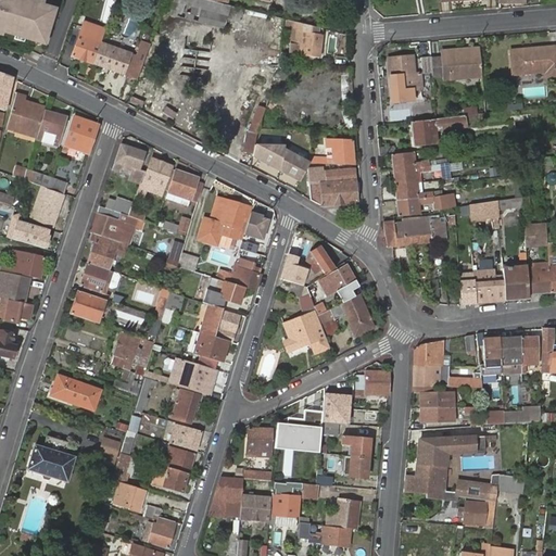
[(0,0),(0,36),(7,38),(16,40),(37,47),(50,7),(39,4),(30,1),(25,0),(0,0)]
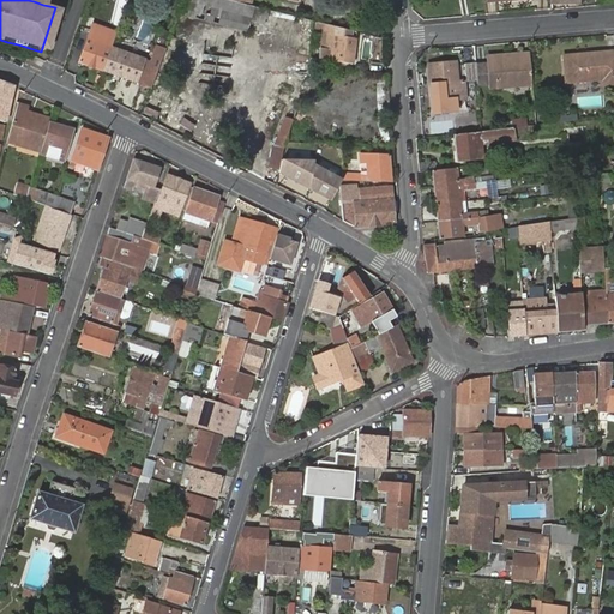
[(229,0),(184,0),(179,12),(247,30),(251,17),(254,18),(256,6),(251,5),(229,0)]
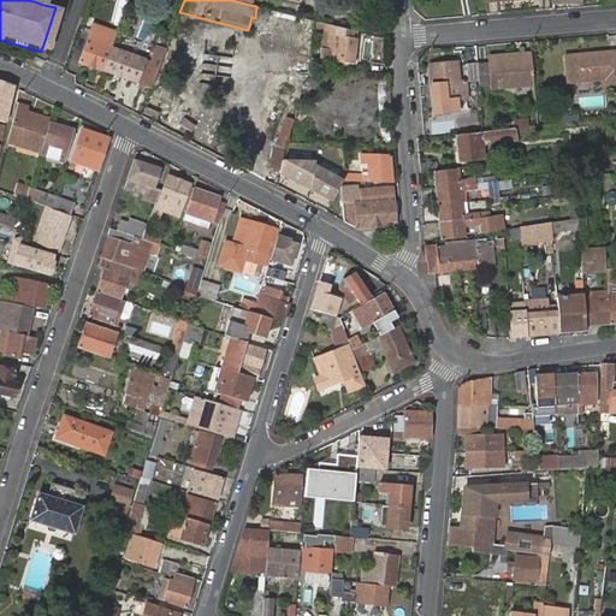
[(265,22),(268,10),(256,6),(255,18),(265,22)]
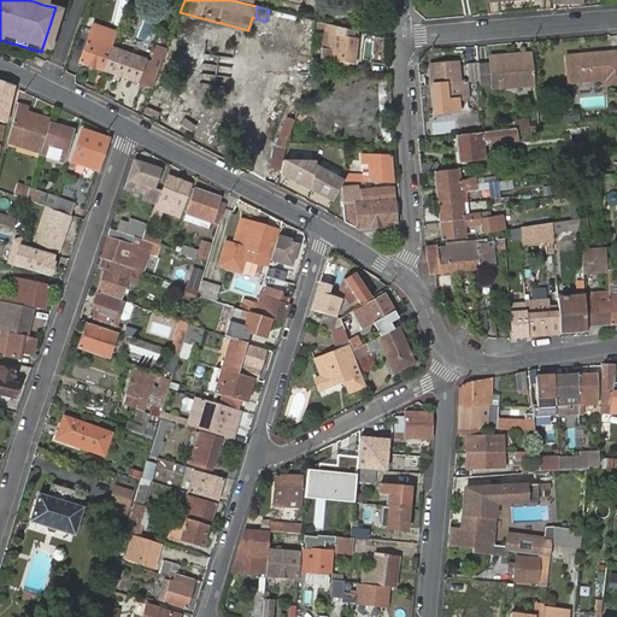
[(111,48),(115,41),(90,33),(80,64),(103,72),(111,48)]
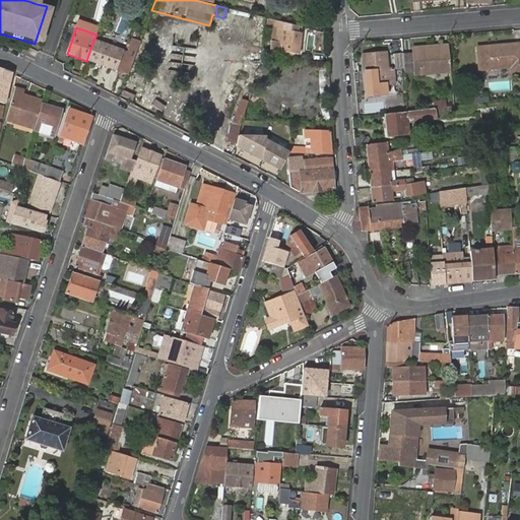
[(281,35),(280,42),(270,41),(269,50),(299,54),(301,33),(272,28),(271,33),(281,35)]
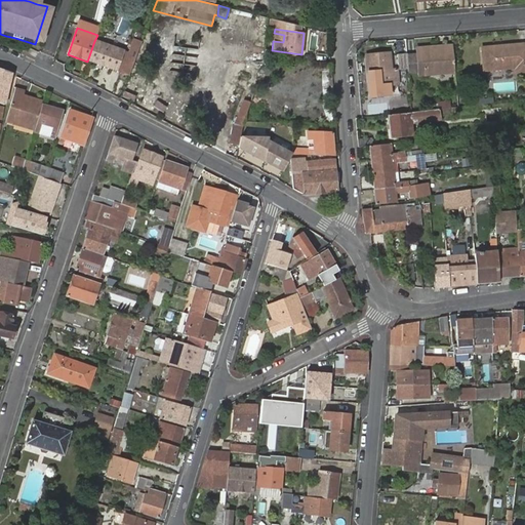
[(121,74),(129,76),(142,42),(133,40),(121,74)]
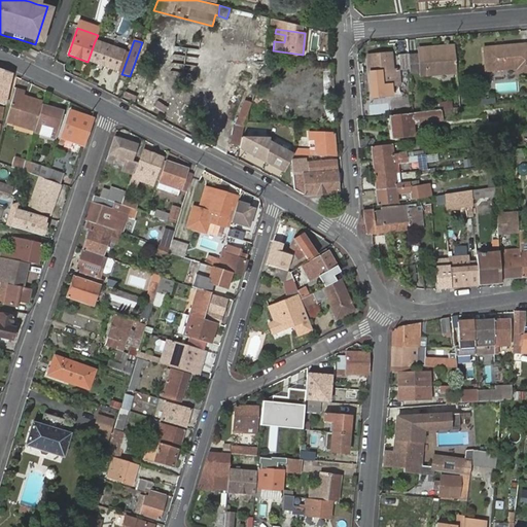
[(124,53),(95,41),(88,62),(117,72),(124,53)]
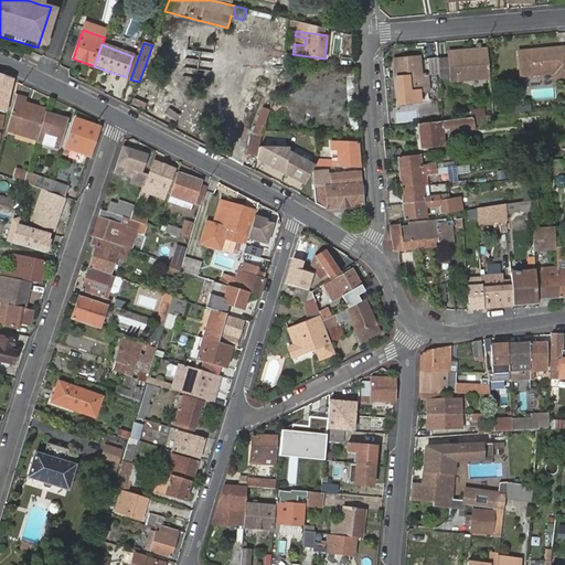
[(564,48),(520,52),(522,75),(557,72),(557,75),(564,74),(564,48)]
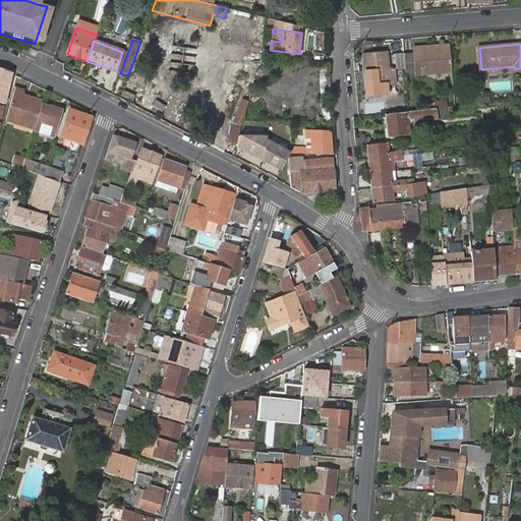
[(415,75),(451,73),(449,46),(442,46),(442,50),(414,52),(415,75)]
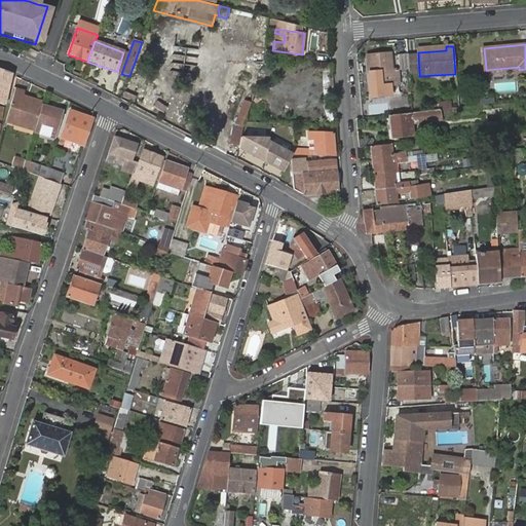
[(374,72),(368,72),(371,98),(390,96),(389,85),(399,85),(397,70),(388,71),(386,54),(366,55),(368,66),(373,66),(374,72)]
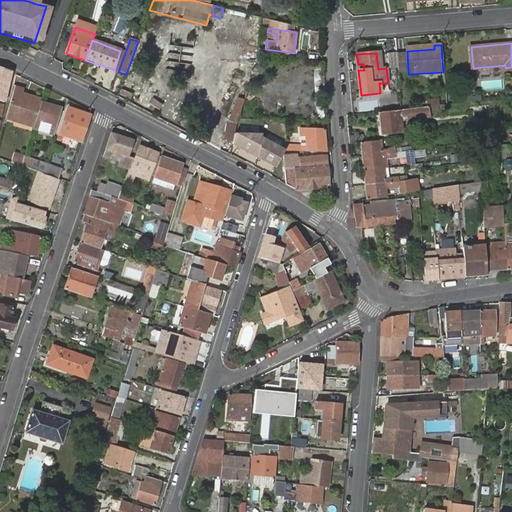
[(0,85),(1,86),(7,88),(11,73),(0,69),(0,85)]
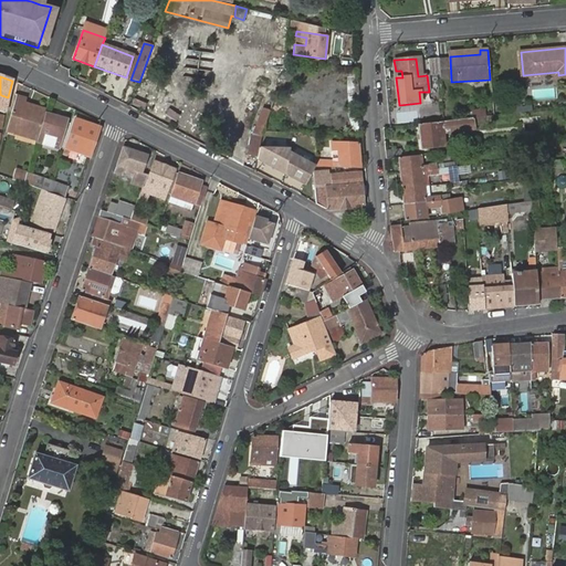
[(17,97),(6,134),(35,143),(44,112),(28,106),(27,109),(27,108),(22,107),(24,100),(17,97)]
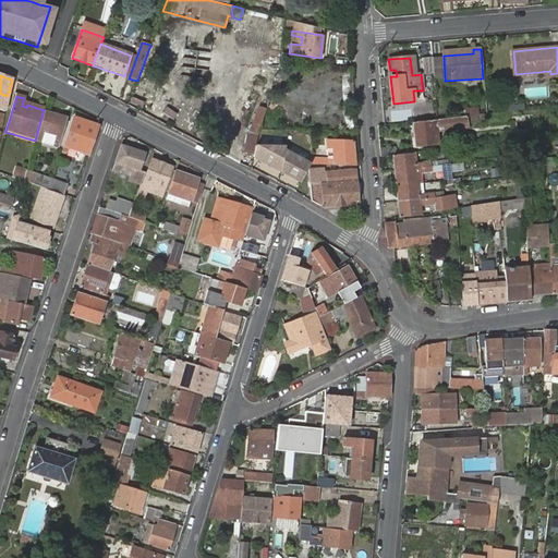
[(463,120),(476,120),(476,106),(463,106),(463,120)]
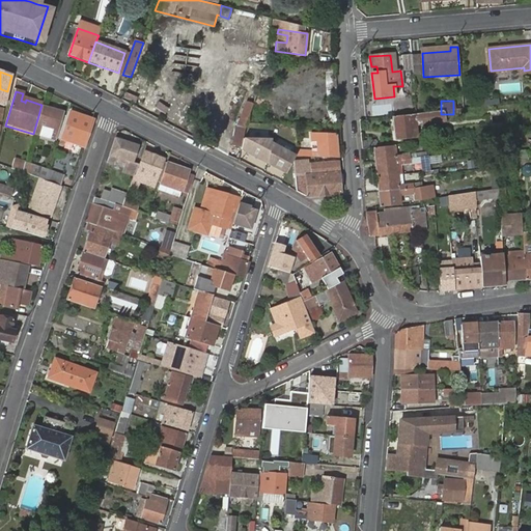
[(44,107),(36,130),(56,135),(62,112),(44,107)]
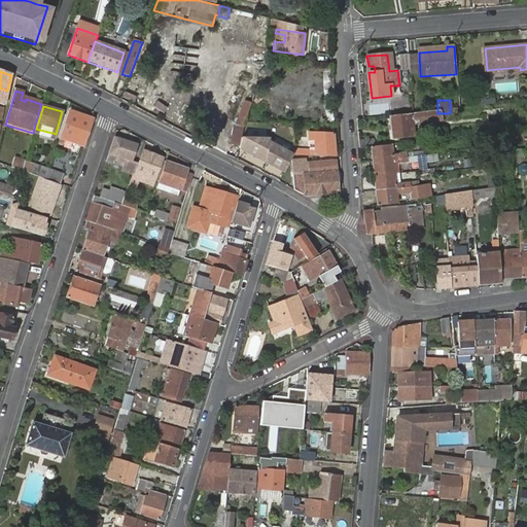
[(82,145),(92,119),(69,111),(59,142),(63,143),(64,139),(82,145)]
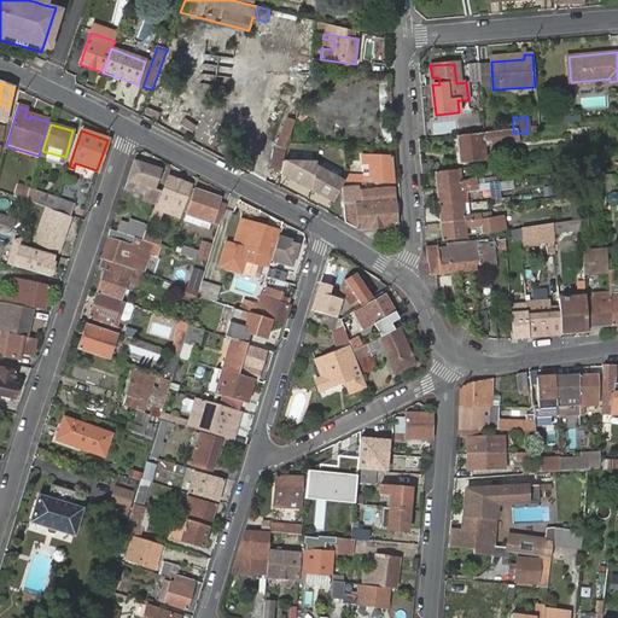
[(491,139),(490,132),(484,133),(456,135),(459,163),(484,161),(482,140),(491,139)]
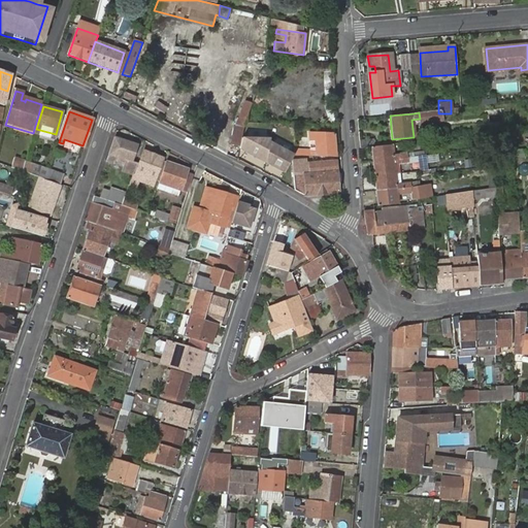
[(298,150),(298,155),(310,156),(310,154),(335,155),(333,134),(312,133),(311,150),(298,150)]
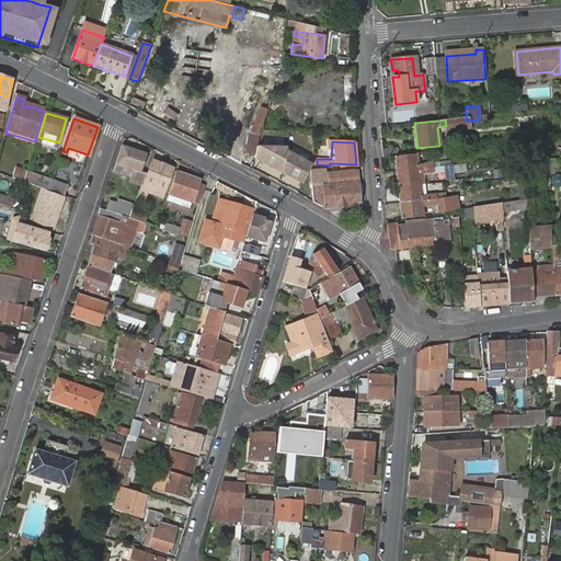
[(121,146),(112,171),(114,172),(115,169),(130,174),(129,178),(132,178),(135,171),(140,172),(147,155),(121,146)]
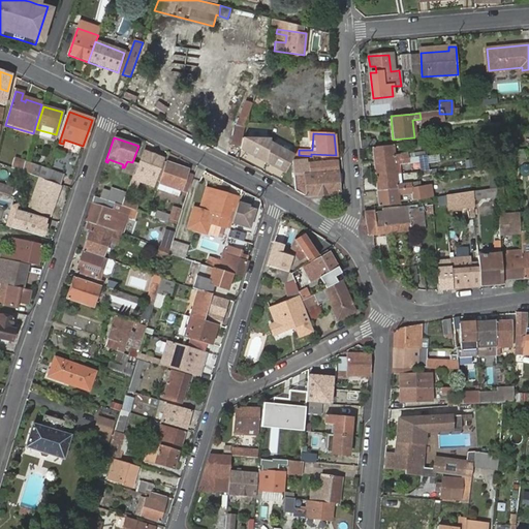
[(272,137),(244,137),(241,150),(267,163),(272,141),(272,137)]
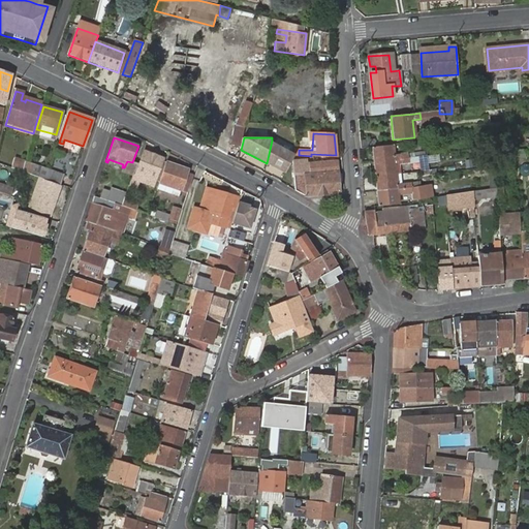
[(361,141),(362,148),(372,147),(375,147),(374,139),(361,141)]
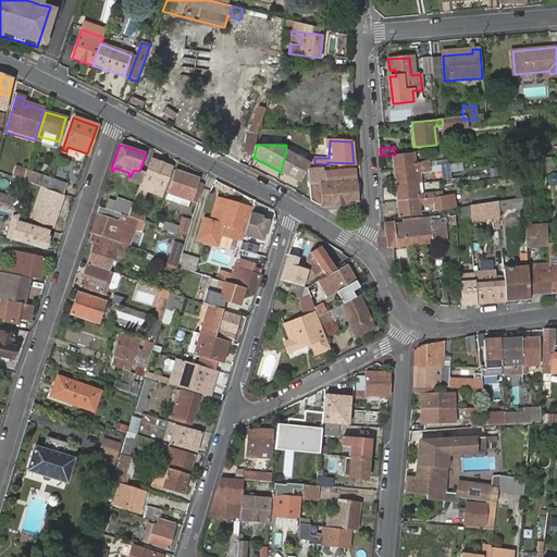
[(312,163),(286,148),(281,172),(301,183),(312,163)]
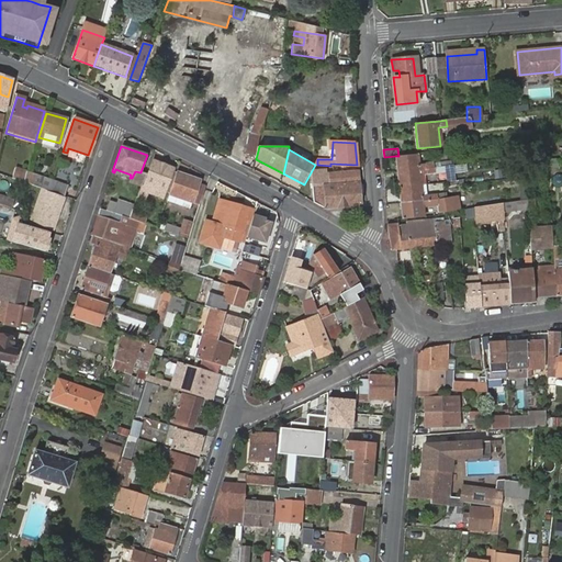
[(395,156),(397,172),(435,168),(434,164),(418,165),(417,154),(398,156),(395,156)]
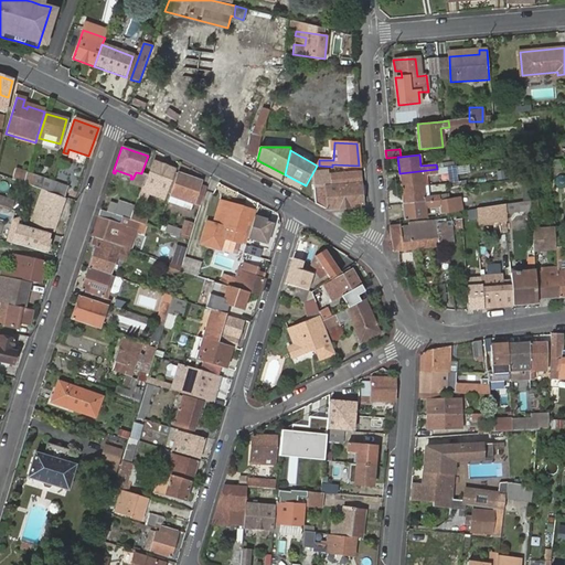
[(150,185),(167,190),(173,169),(152,161),(144,189),(148,191),(150,185)]
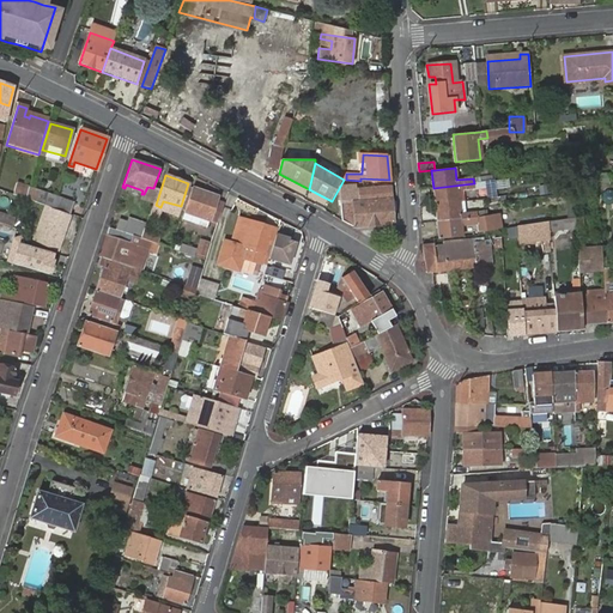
[(434,188),(435,205),(459,202),(457,190),(474,189),(474,183),(434,188)]
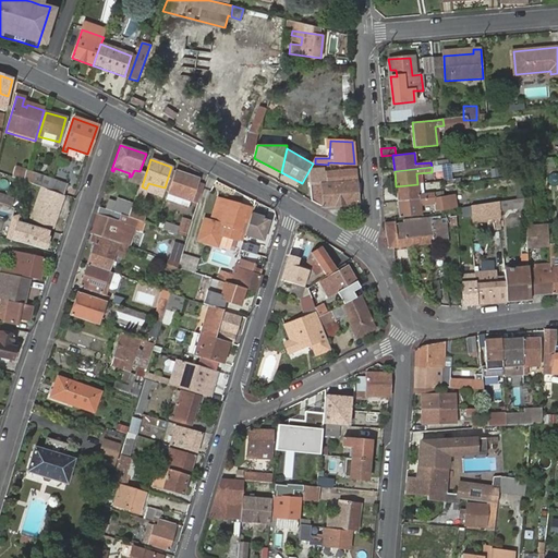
[(14,168),(11,178),(23,181),(26,171),(14,168)]
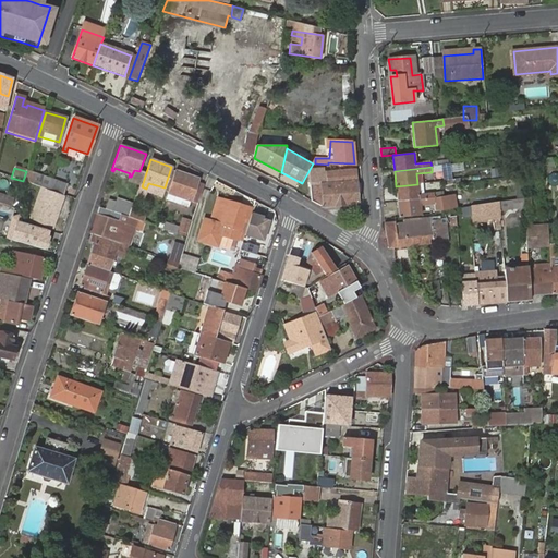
[(307,173),(310,199),(324,206),(358,204),(355,170),(324,172),(324,169),(319,169),(319,172),(307,173)]
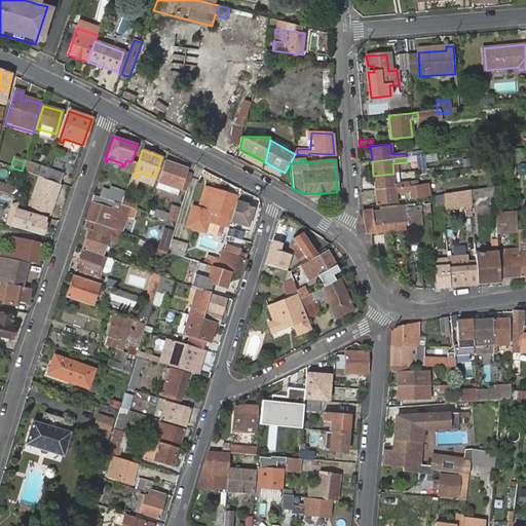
[(163,161),(157,183),(178,189),(179,188),(186,190),(190,175),(184,173),(185,170),(163,161)]
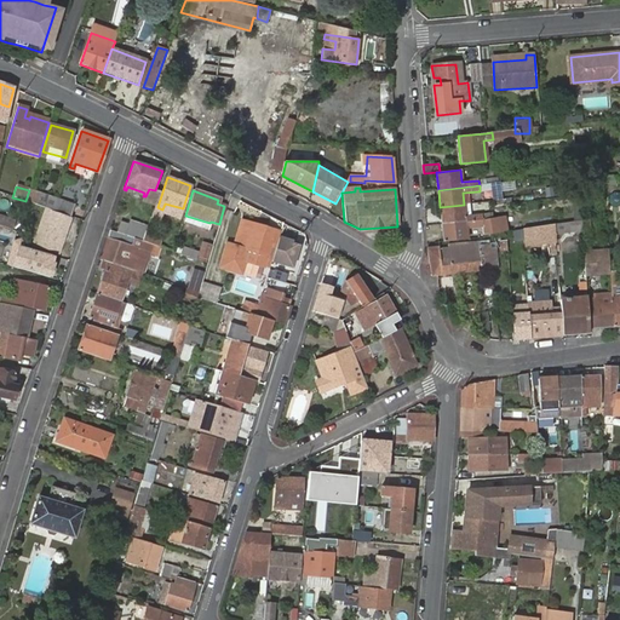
[(619,193),(612,191),(609,204),(619,205),(619,193)]
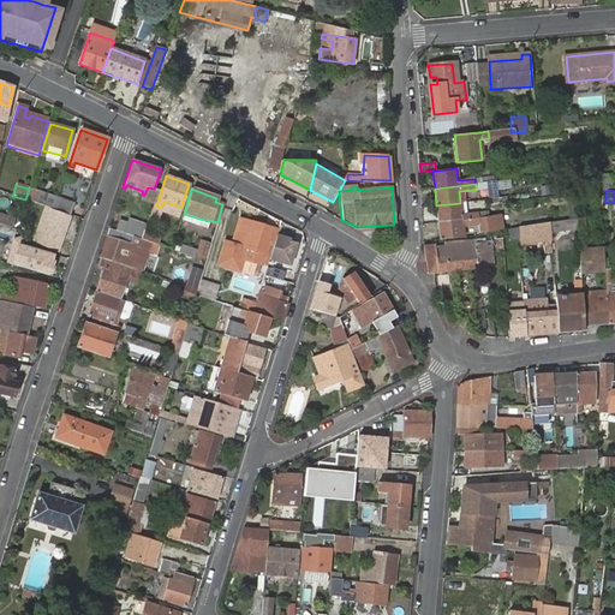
[(179,213),(181,207),(163,202),(161,208),(179,213)]
